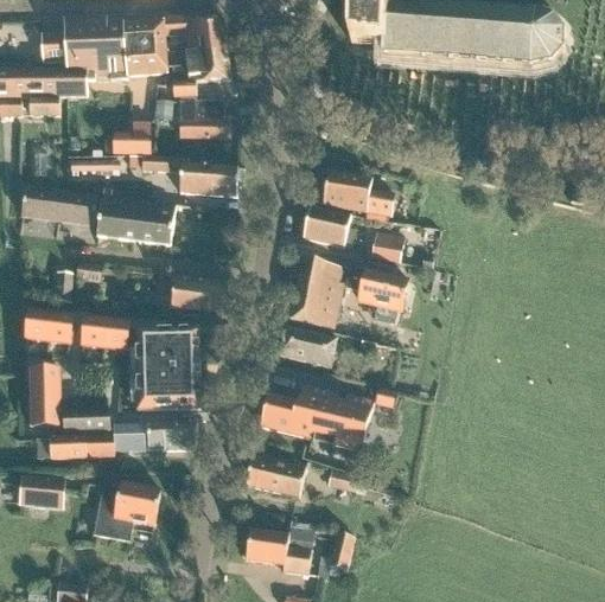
[(534,7),(533,12),(510,11),(510,5),(507,5),(507,10),(483,8),(483,2),(479,2),(479,7),(456,5),(457,0),(453,0),(453,6),(430,4),(430,0),(426,0),(426,2),(394,0),(390,0),(387,0),(386,8),(354,6),(349,42),(382,45),(381,56),(383,56),(383,61),(387,61),(387,56),(419,59),(419,64),(422,64),(422,59),(446,62),(445,66),(450,66),(450,62),(472,63),(472,68),(476,69),(476,64),(500,65),(500,71),(503,71),(503,66),(527,68),(526,72),(530,74),(532,68),(545,63),(548,69),(551,66),(548,62),(558,52),(561,55),(562,52),(559,49),(559,36),(565,34),(562,31),(558,32),(553,21),(556,17),(554,14),(551,18),(536,12),(536,7),(534,7)]
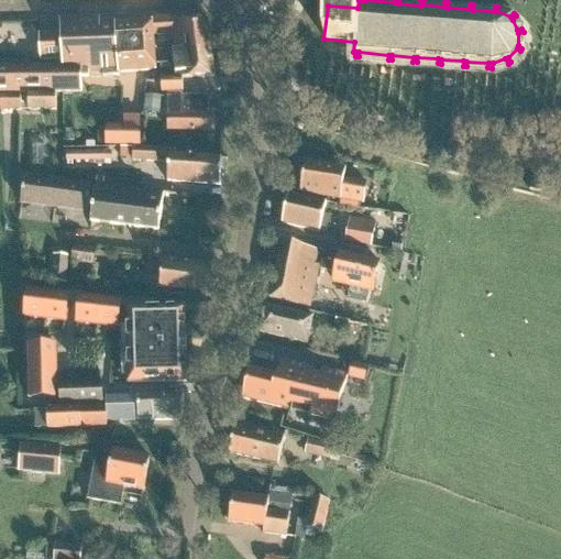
[(175,14),(151,15),(153,32),(172,31),(173,50),(172,50),(172,52),(209,48),(206,18),(175,19),(175,14)]
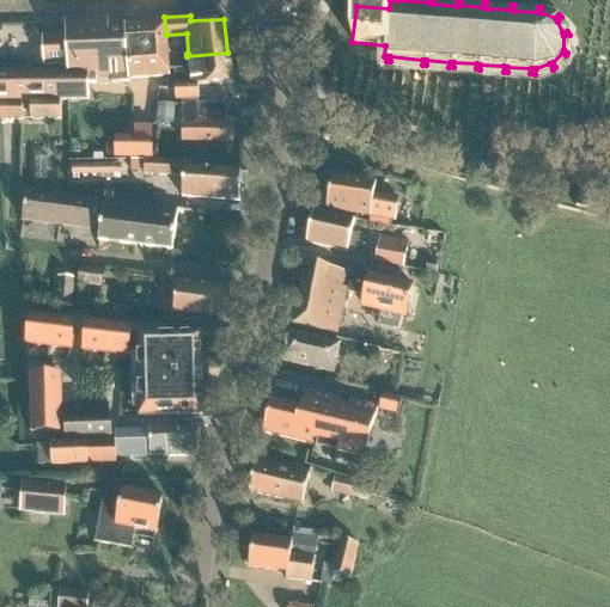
[(0,98),(85,98),(85,81),(127,79),(127,77),(150,75),(166,75),(168,56),(166,35),(164,17),(163,17),(163,20),(107,23),(107,17),(63,18),(63,32),(40,34),(42,62),(65,61),(66,69),(58,69),(0,69),(0,98)]
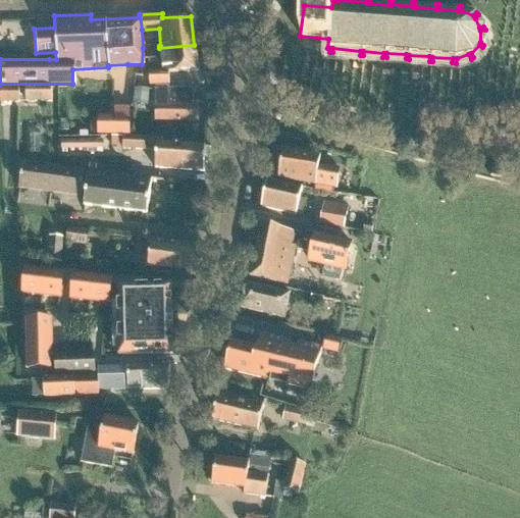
[(194,45),(159,48),(160,56),(147,56),(147,83),(167,83),(167,70),(197,69),(194,45)]
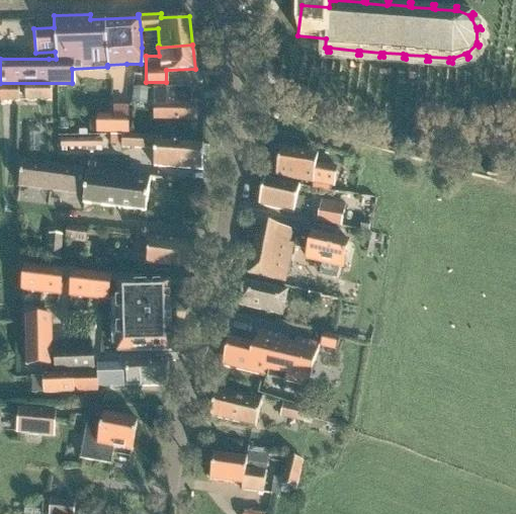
[(142,75),(134,74),(131,102),(145,103),(147,86),(141,86),(142,75)]
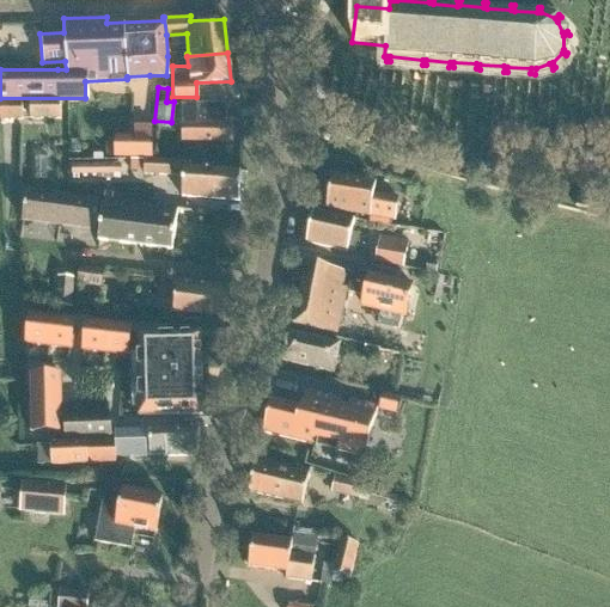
[(19,99),(0,99),(0,117),(20,117),(19,99)]
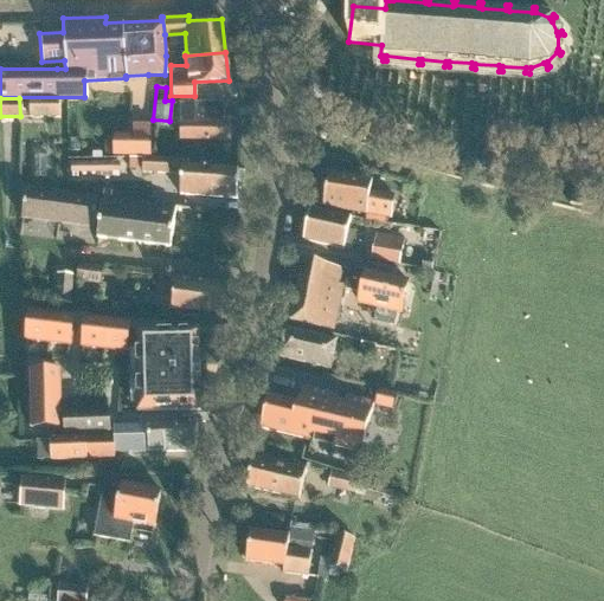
[(27,116),(57,116),(57,98),(27,98),(27,116)]
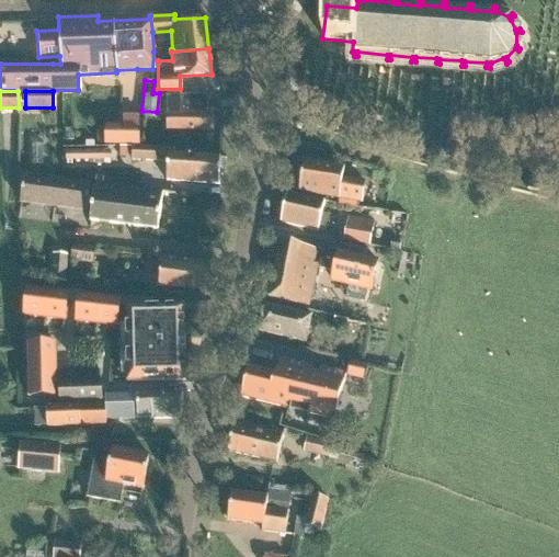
[(205,128),(205,109),(205,92),(178,92),(178,99),(164,99),(164,128),(205,128)]
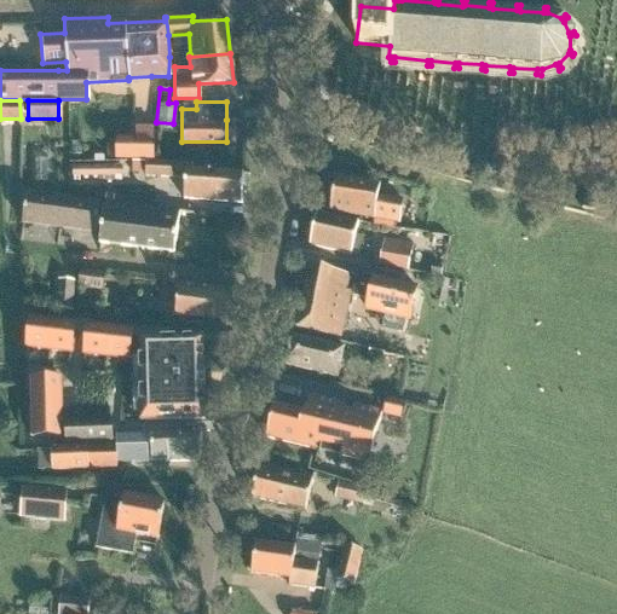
[(114,137),(114,156),(153,156),(153,125),(133,125),(133,135),(114,137)]
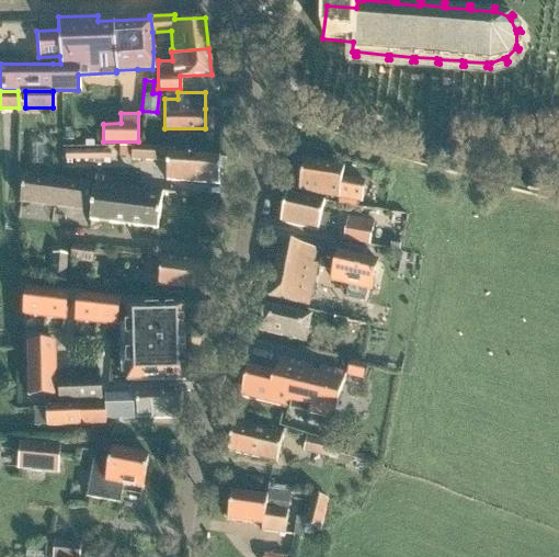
[(171,147),(155,147),(133,146),(132,157),(166,158),(164,179),(217,182),(218,155),(171,151),(171,147)]
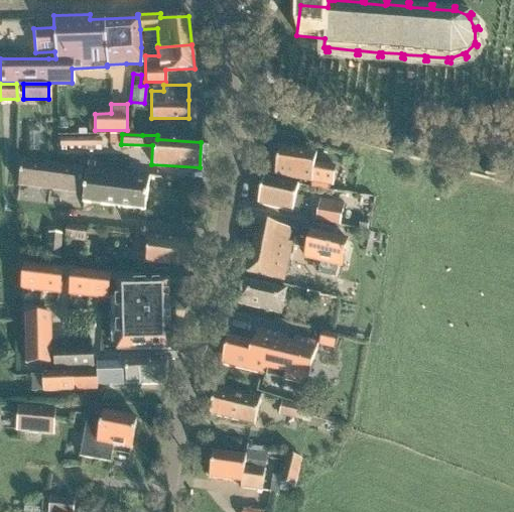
[(105,136),(59,137),(59,146),(105,146),(105,136)]
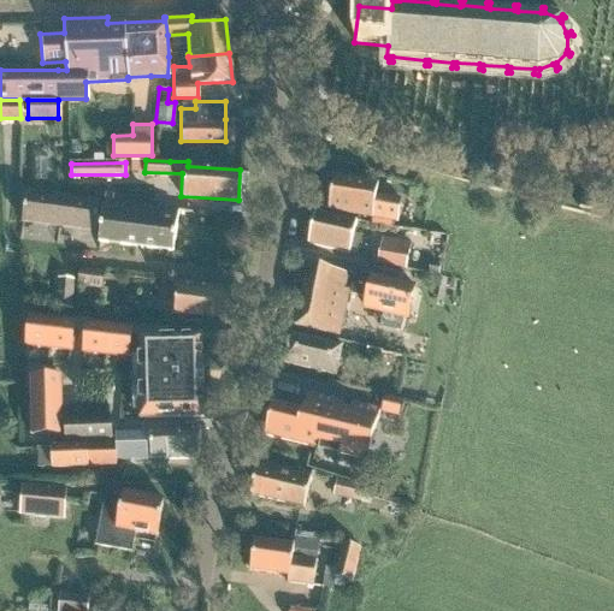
[(394,218),(397,199),(373,195),(376,182),(332,175),(326,208),(369,215),(370,214),(394,218)]
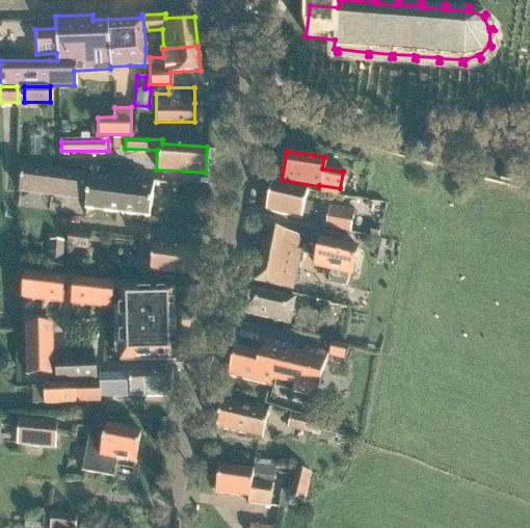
[(80,198),(83,172),(21,164),(18,189),(80,198)]
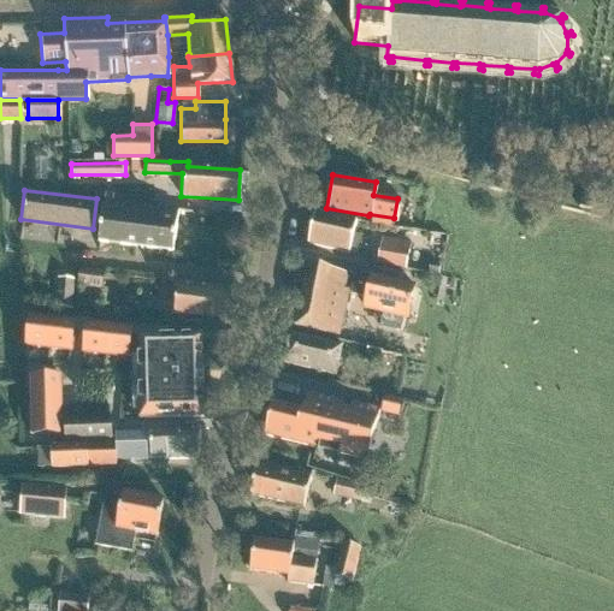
[(171,249),(177,208),(102,197),(100,215),(96,238),(171,249)]
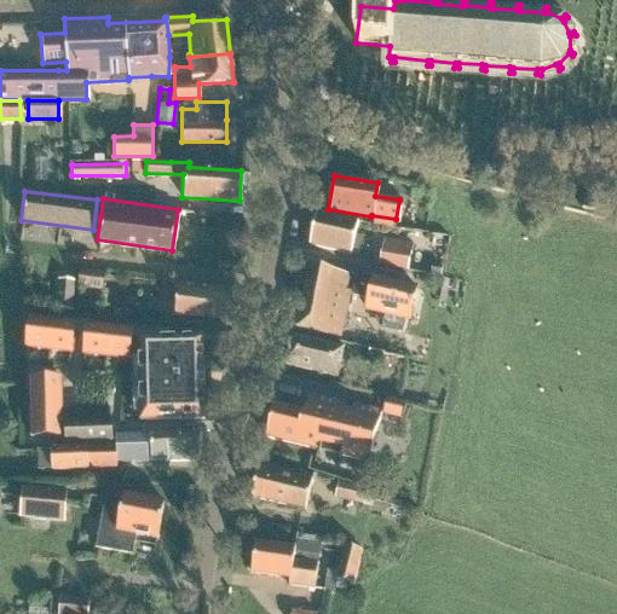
[(357,220),(315,210),(307,243),(358,254),(362,236),(355,233),(357,220)]
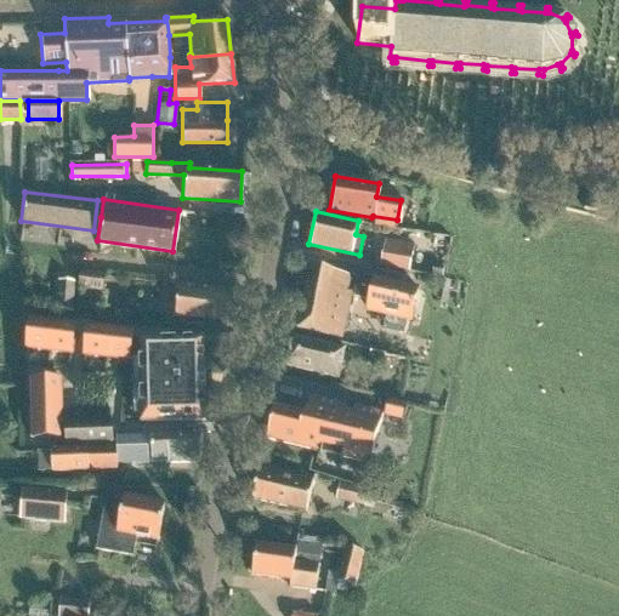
[(407,269),(413,243),(384,238),(378,264),(407,269)]
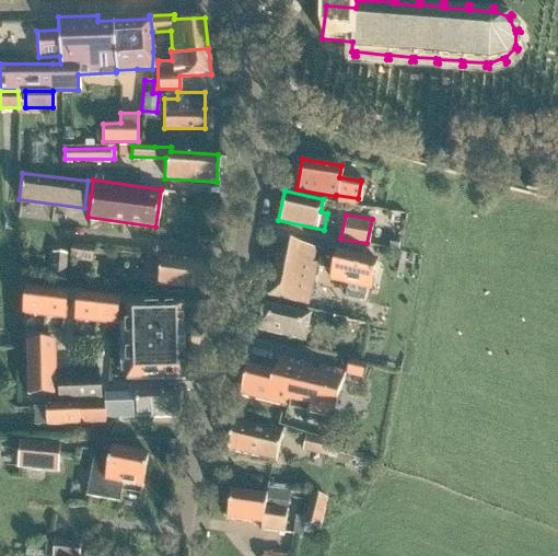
[(306,304),(320,247),(269,235),(265,254),(275,256),(272,267),(263,265),(256,292),(306,304)]
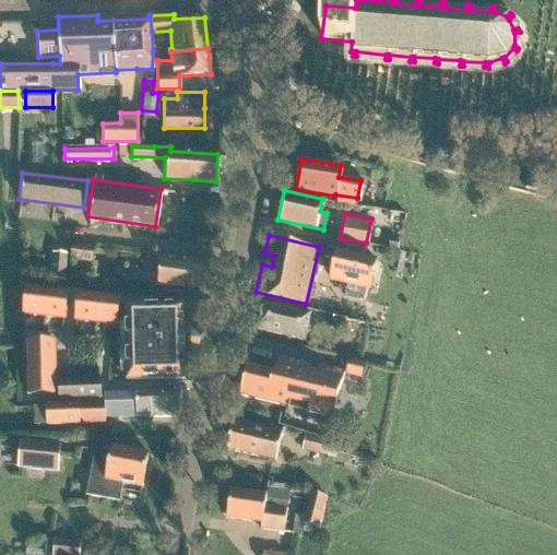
[(92,261),(94,245),(71,240),(69,258),(92,261)]
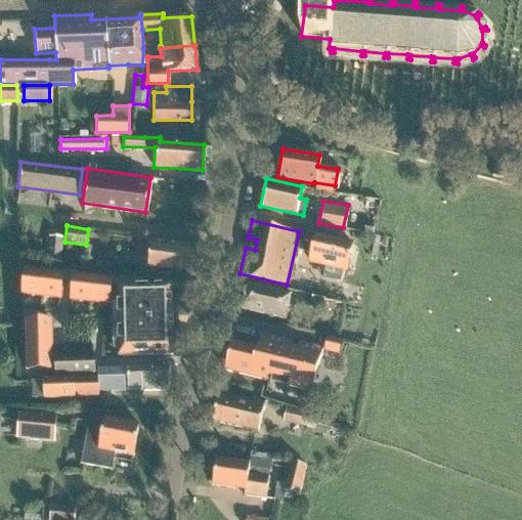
[(351,242),(315,232),(314,234),(301,231),(297,247),(311,250),(308,259),(324,263),(321,275),(340,279),(343,267),(345,267),(351,242)]
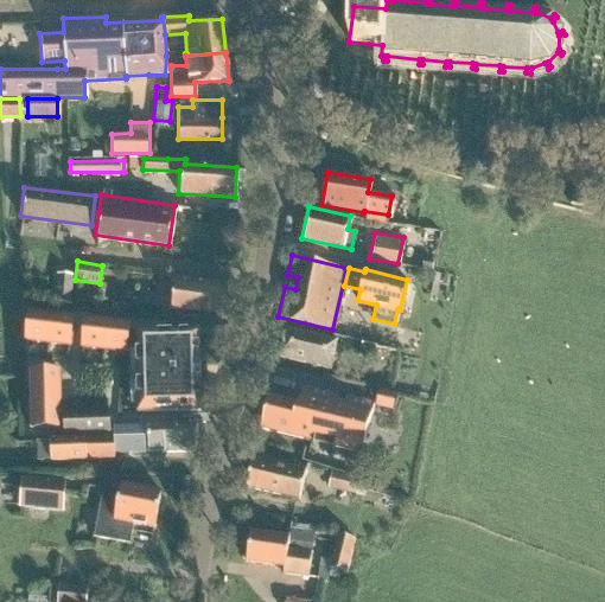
[(69,302),(72,273),(55,270),(52,301),(69,302)]
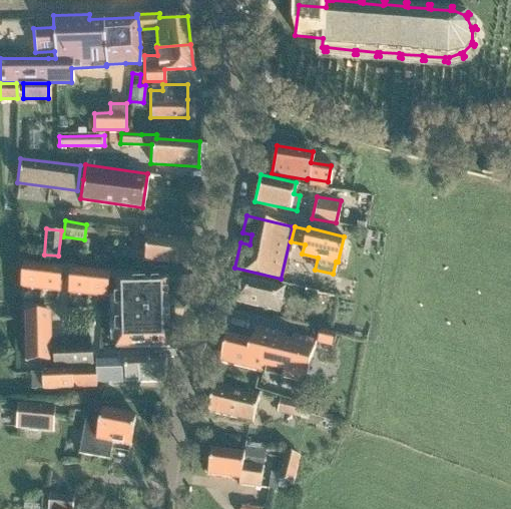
[(186,265),(192,237),(147,232),(147,234),(142,233),(141,244),(145,245),(143,259),(186,265)]
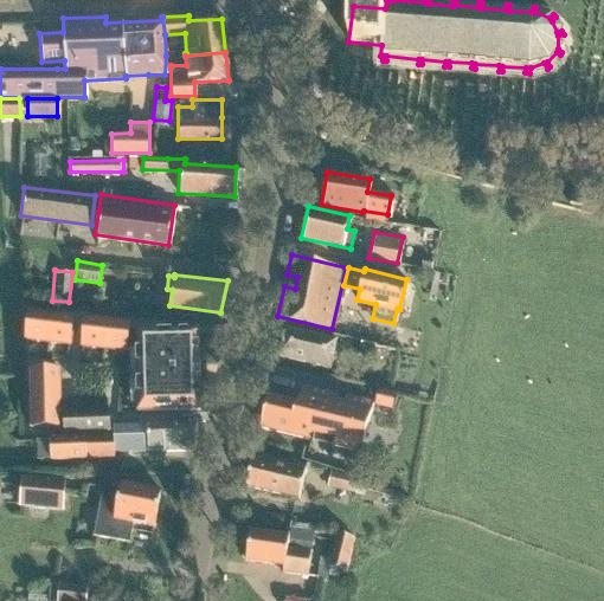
[(46,340),(49,311),(27,309),(24,337),(46,340)]
